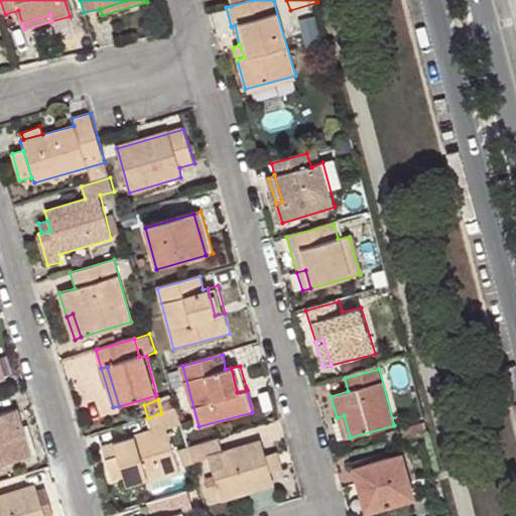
[(0,465),(24,458),(16,429),(24,427),(19,407),(0,412),(0,465)]
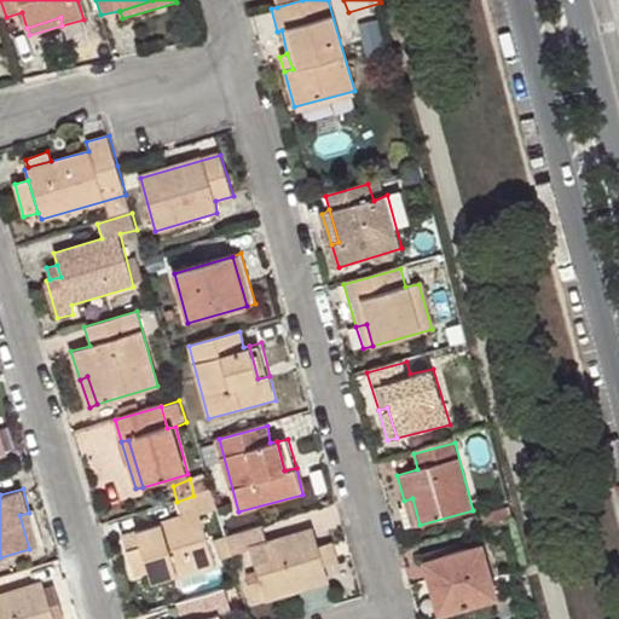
[(219,507),(214,490),(194,496),(177,502),(180,516),(123,531),(126,547),(143,542),(148,560),(152,579),(213,562),(202,513),(219,507)]
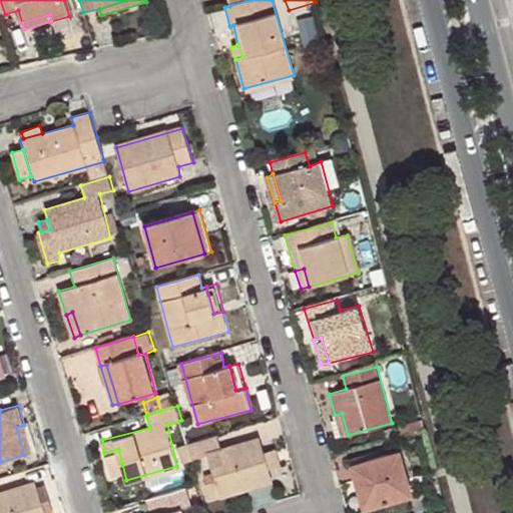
[(341,437),(348,435),(342,413),(335,415),(341,437)]
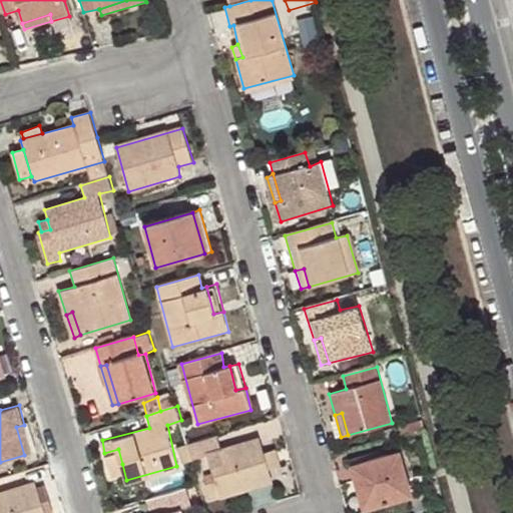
[(29,424),(24,425),(16,427),(24,455),(37,451),(29,424)]
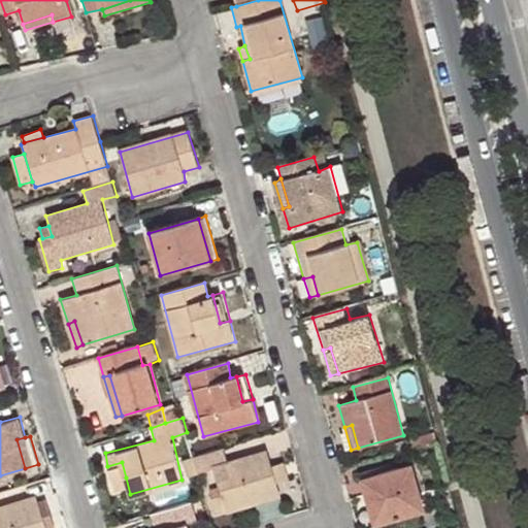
[(228,463),(225,449),(194,457),(198,472),(215,467),(221,495),(211,498),(216,512),(255,501),(256,502),(282,495),(277,483),(273,464),(269,451),(228,463)]
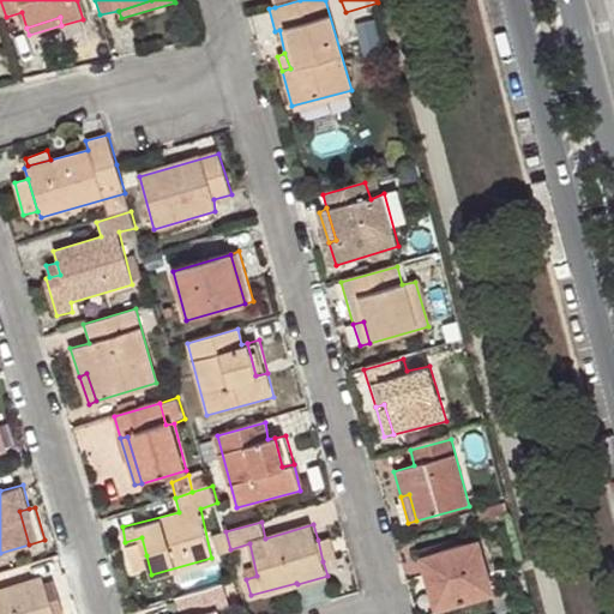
[(333,535),(318,540),(323,561),(337,558),(333,535)]
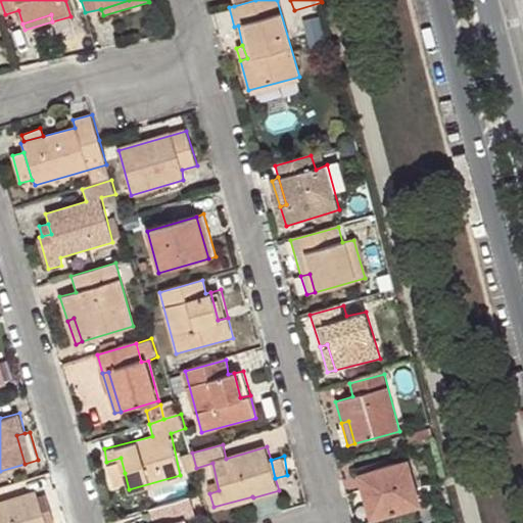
[(110,476),(125,473),(121,458),(106,462),(110,476)]
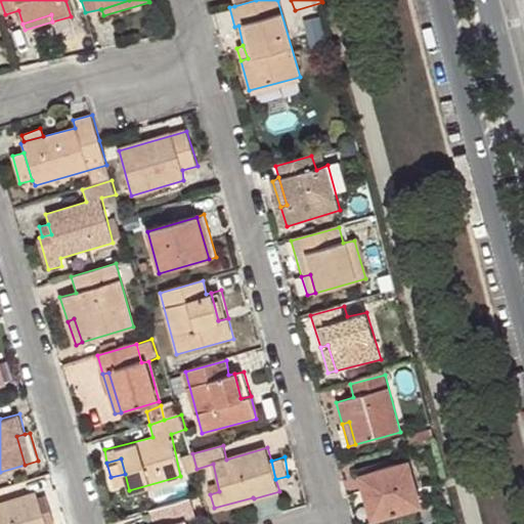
[(410,461),(364,475),(378,519),(424,507),(410,461)]
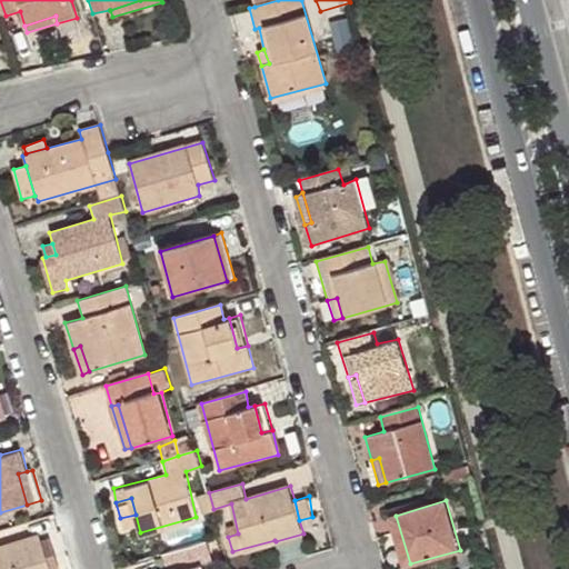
[(410,563),(396,516),(388,517),(403,566),(410,563)]
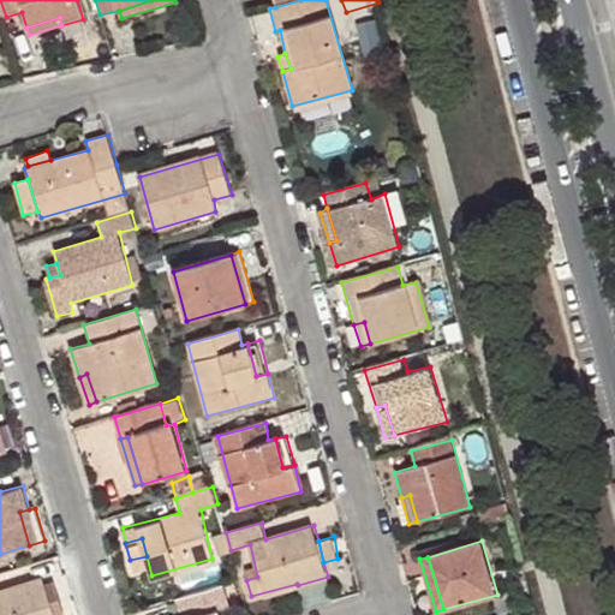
[(305,609),(335,601),(328,577),(298,585),(305,609)]
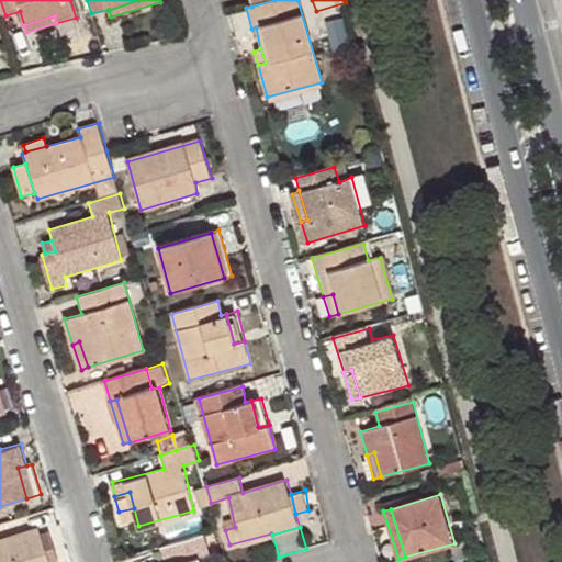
[(0,561),(47,561),(38,534),(37,528),(0,538),(0,561)]
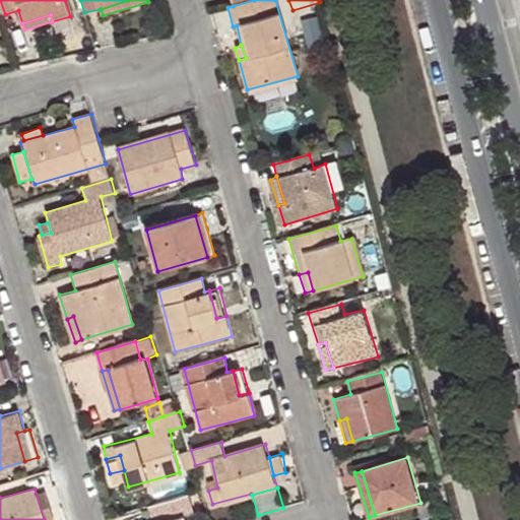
[(55,519),(47,491),(36,494),(44,519),(55,519)]
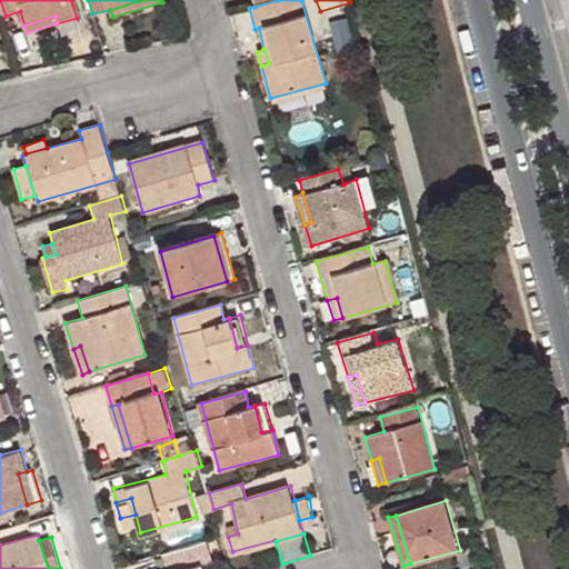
[(208,541),(162,555),(166,568),(205,568),(202,562),(212,560),(208,541)]
